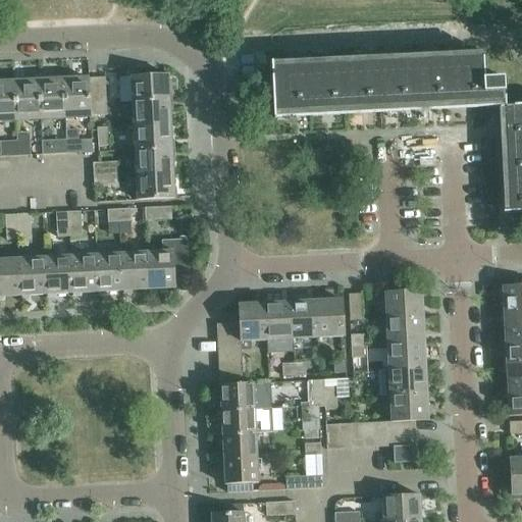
[(470,108),(499,107),(504,213),(521,211),(521,104),(507,105),(505,77),(485,79),(484,57),(483,57),(483,51),(273,62),(271,62),(274,118),(470,108)]
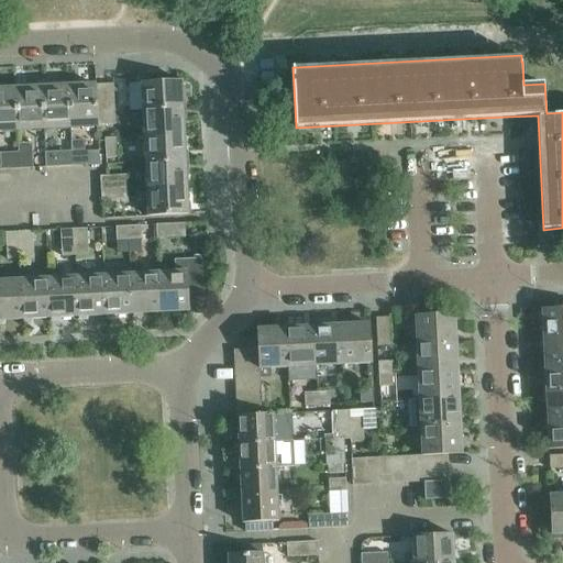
[(183,108),(181,80),(142,83),(143,110),(183,108)]
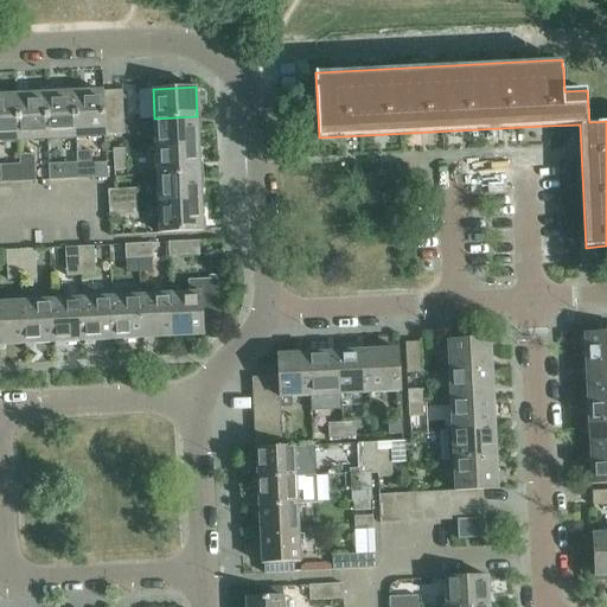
[(122,90),(74,93),(75,135),(125,133),(122,90)]
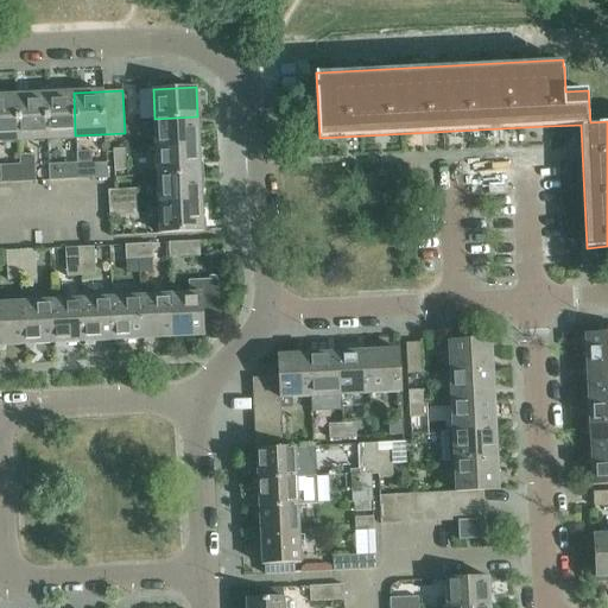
[(75,135),(74,93),(45,94),(48,137),(75,135)]
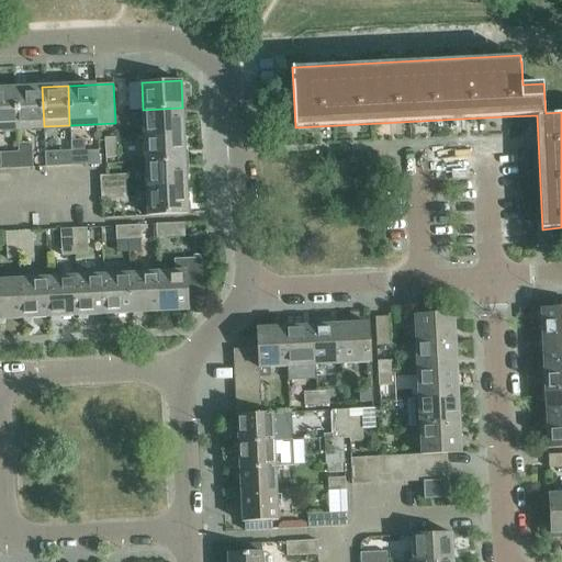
[(42,87),(17,88),(18,128),(44,126),(42,87)]
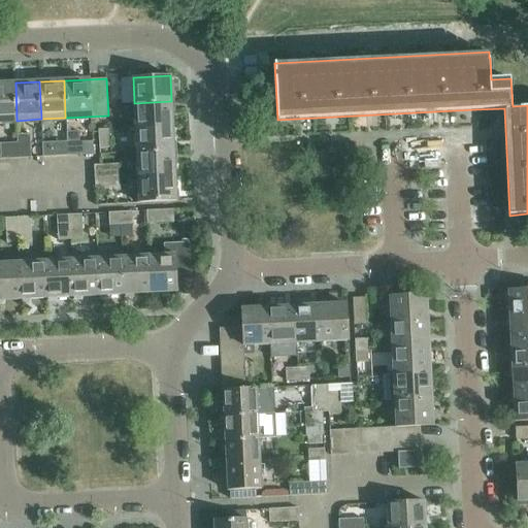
[(0,121),(17,121),(15,83),(0,83),(0,121)]
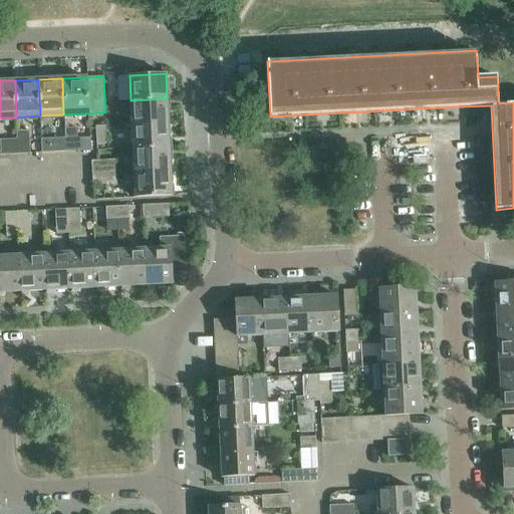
[(132,124),(168,123),(167,98),(131,100),(132,124)]
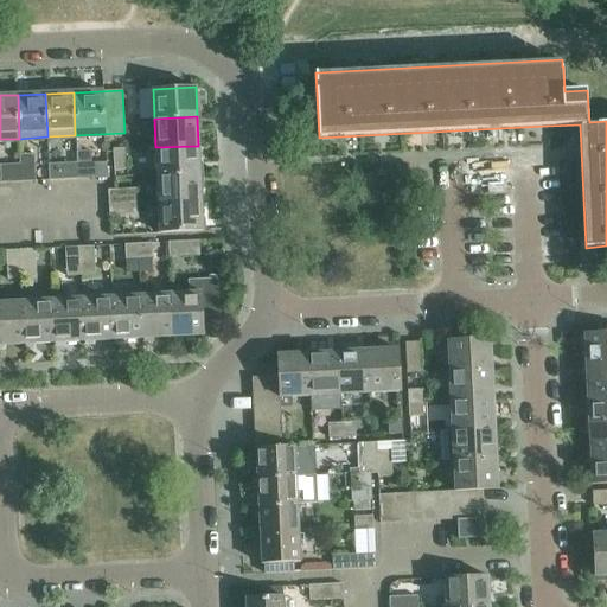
[(157,176),(199,173),(198,146),(155,147),(157,176)]
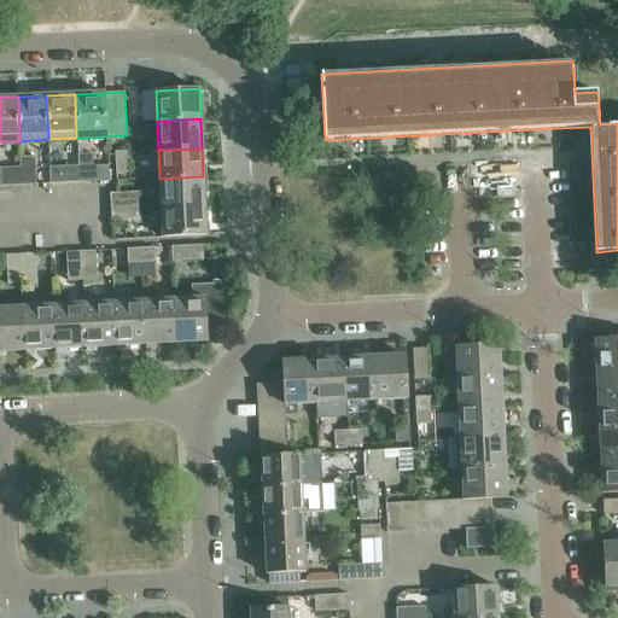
[(128,152),(116,152),(116,174),(128,173),(128,152)]
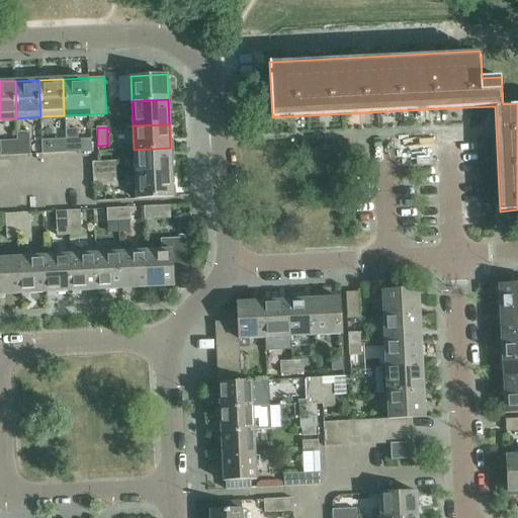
[(66,152),(92,151),(91,141),(79,142),(78,128),(65,130),(66,142),(66,152)]
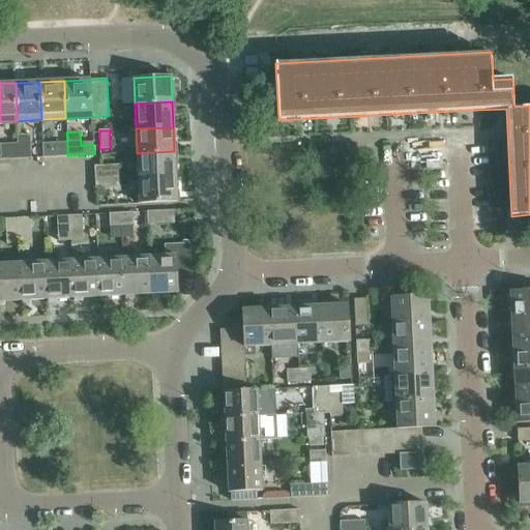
[(19,158),(31,158),(30,134),(18,135),(18,143),(18,144),(19,158)]
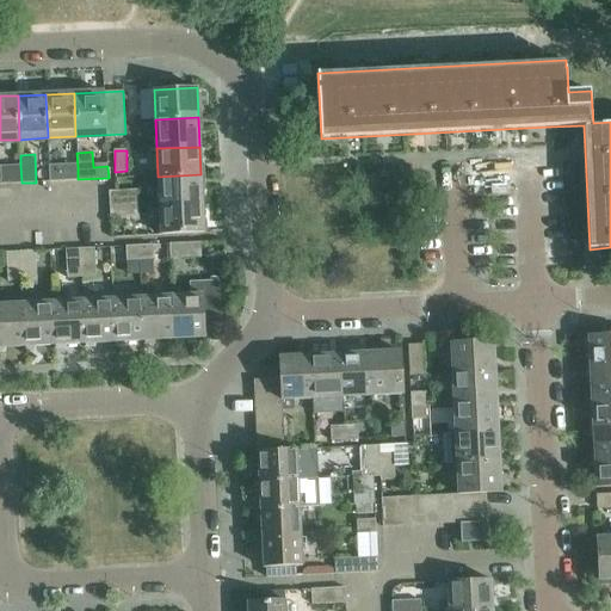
[(20,166),(1,167),(1,184),(22,183),(20,166)]
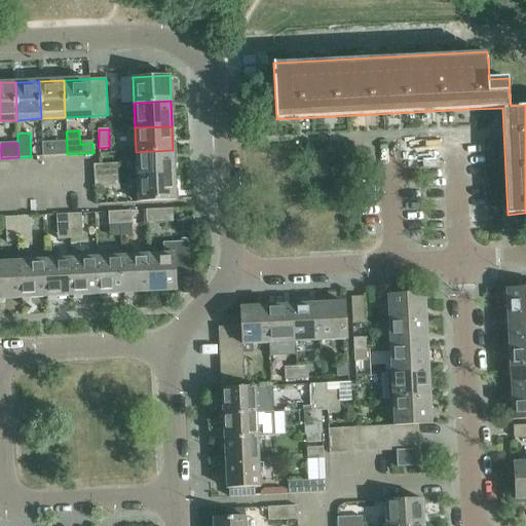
[(51,155),(50,143),(42,143),(43,156),(51,155)]
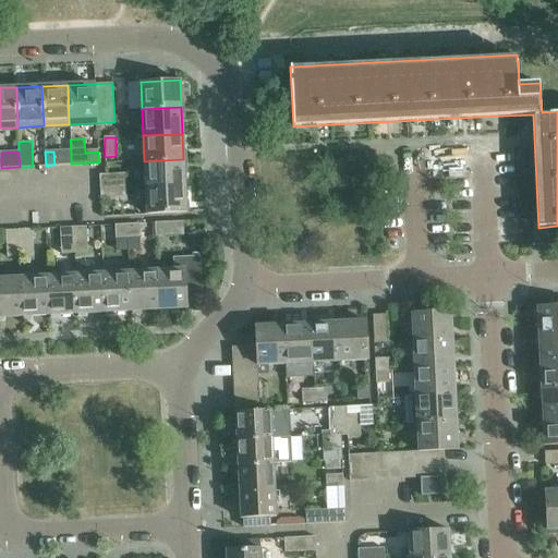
[(145,186),(185,185),(183,159),(144,161),(145,186)]
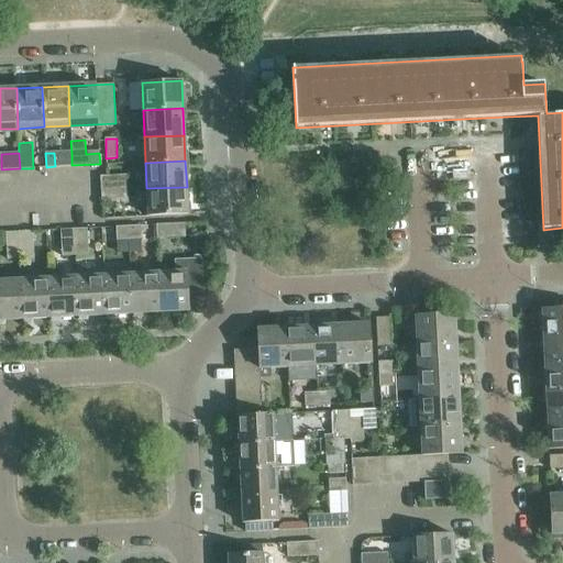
[(101,190),(128,189),(127,175),(100,176),(101,190)]
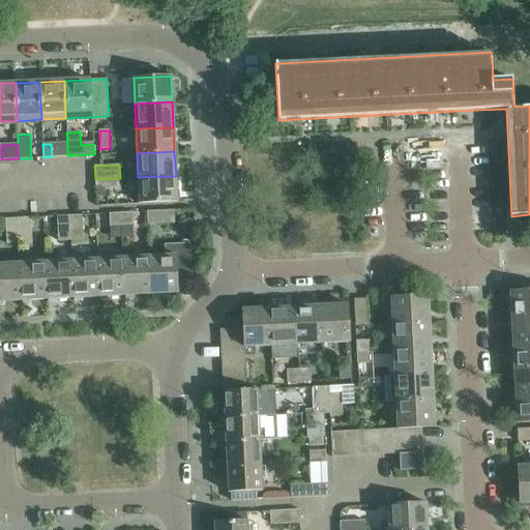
[(140,204),(177,202),(176,176),(138,177),(140,204)]
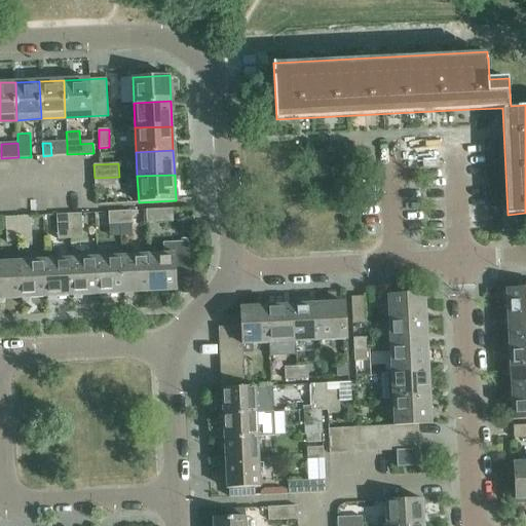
[(95,178),(95,191),(120,190),(119,177),(95,178)]
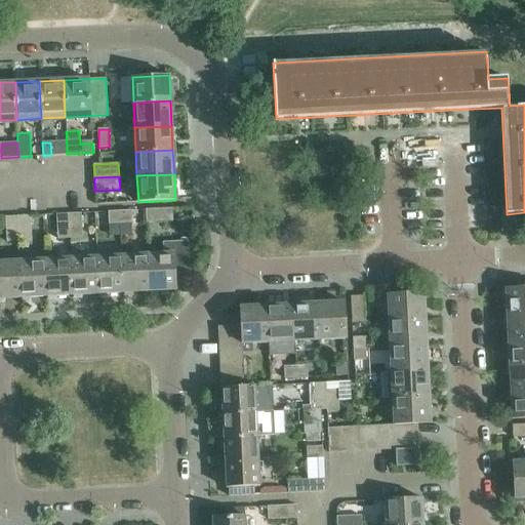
[(147,221),(172,220),(172,208),(146,209),(147,221)]
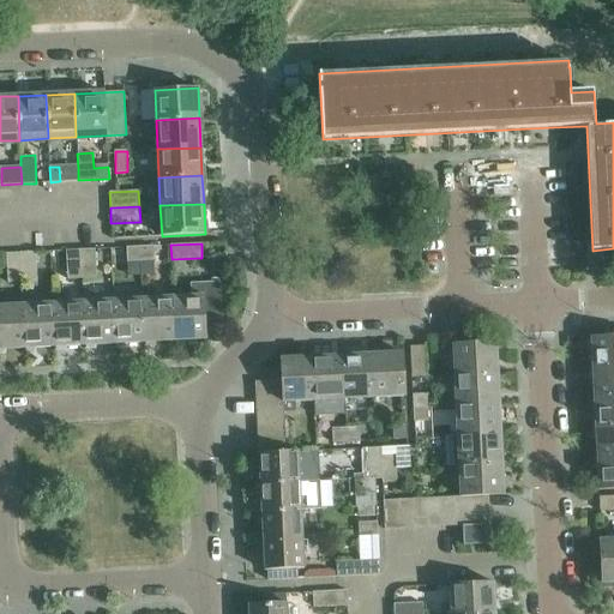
[(154,246),(140,247),(140,262),(155,260),(154,246)]
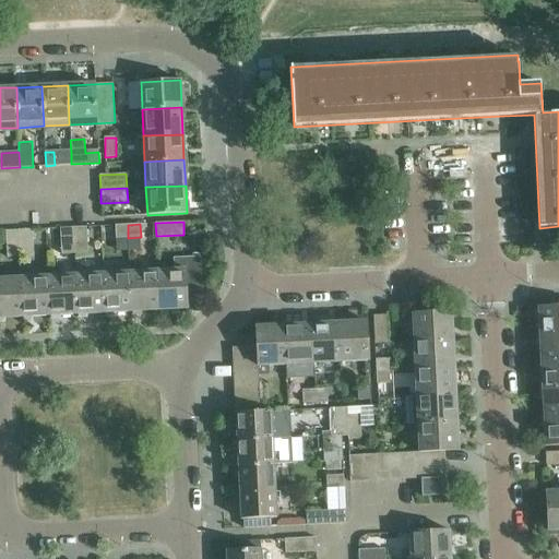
[(128,225),(116,225),(116,238),(128,238),(128,225)]
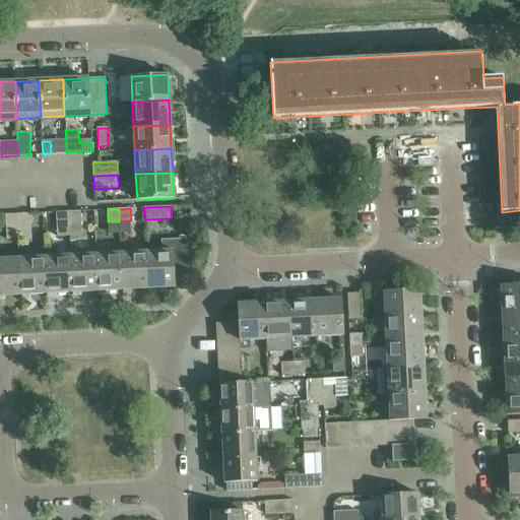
[(80,210),(68,211),(69,236),(81,236),(80,210)]
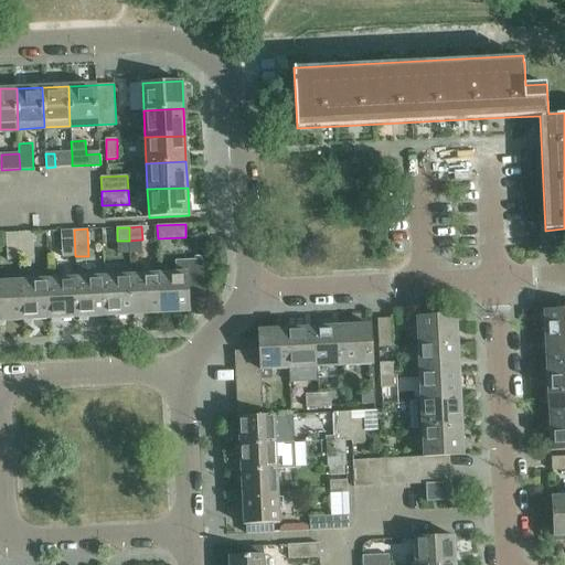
[(74,230),(61,231),(62,257),(75,256),(74,230)]
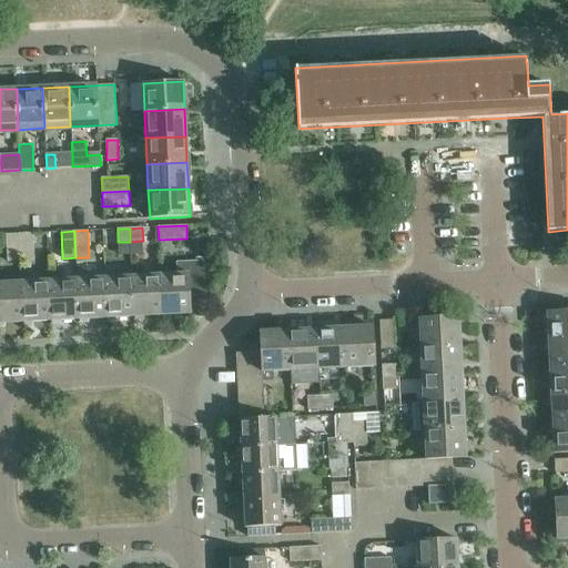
[(32,233),(19,234),(20,261),(33,260),(32,233)]
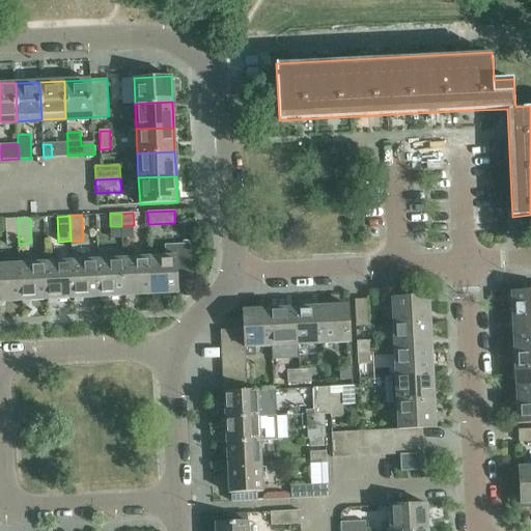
[(19,244),(18,219),(5,219),(6,245),(19,244)]
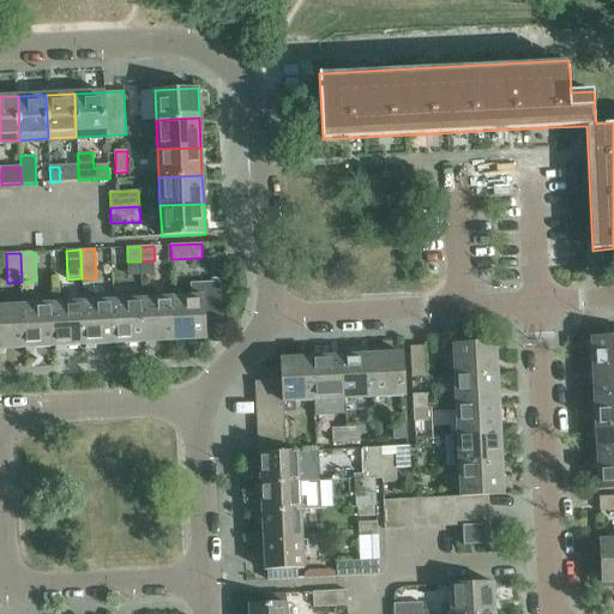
[(191,296),(173,298),(175,341),(206,338),(205,320),(222,319),(220,282),(191,283),(191,296)]
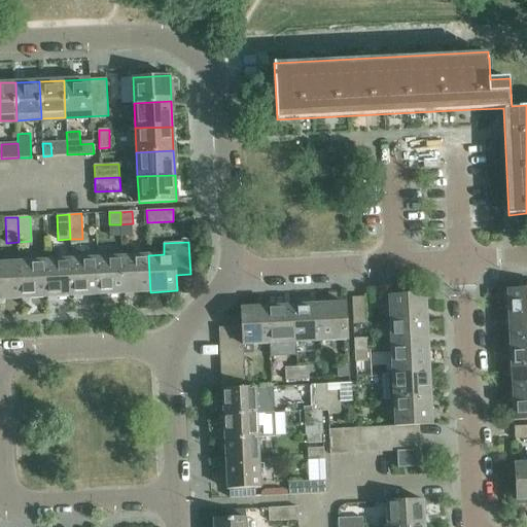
[(148,255),(123,256),(125,293),(150,292),(148,255)]
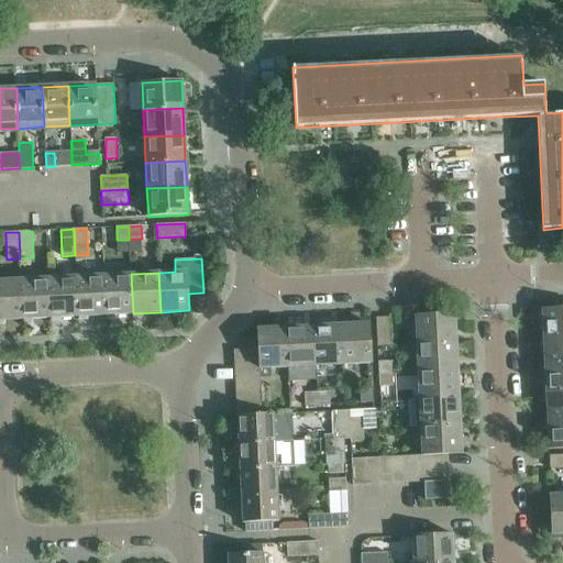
[(131,274),(103,275),(106,315),(133,313),(131,274)]
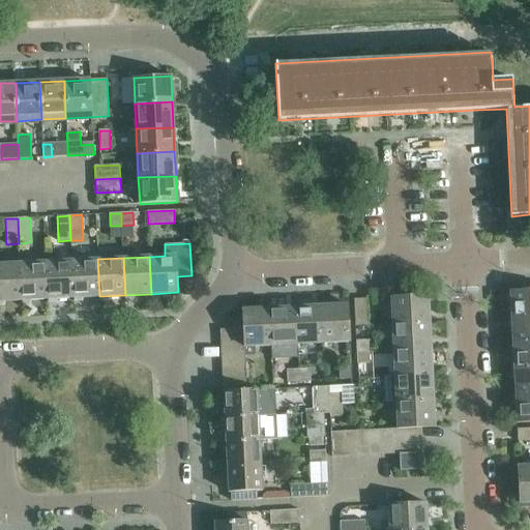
[(97,259),(71,261),(72,297),(99,296),(97,259)]
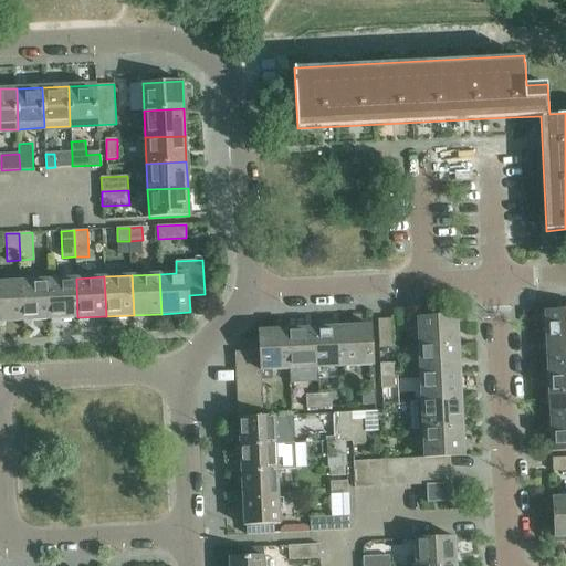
[(76,279),(49,280),(51,320),(77,317),(76,279)]
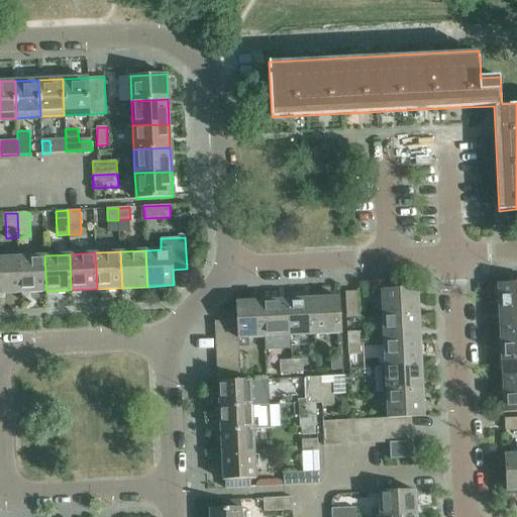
[(44,255),(19,256),(21,293),(46,292),(44,255)]
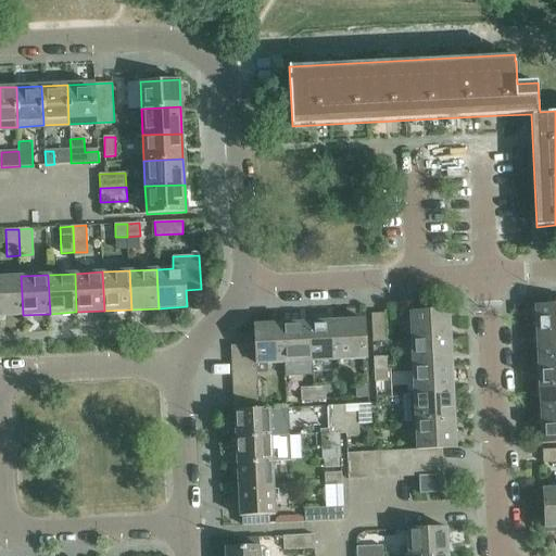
[(0,316),(23,315),(21,276),(0,277),(0,316)]
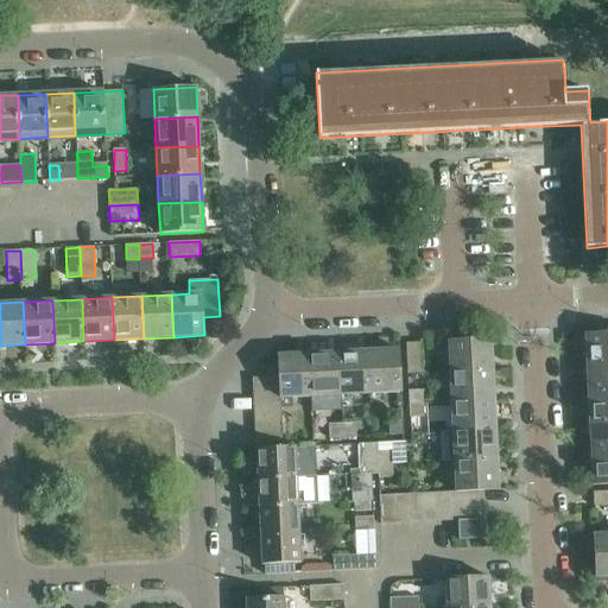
[(587,365),(607,363),(607,333),(586,334),(587,365)]
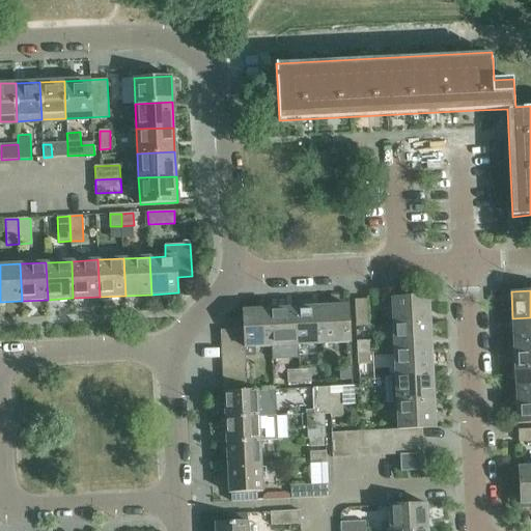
[(392,297),(393,325),(430,323),(429,296),(392,297)]
